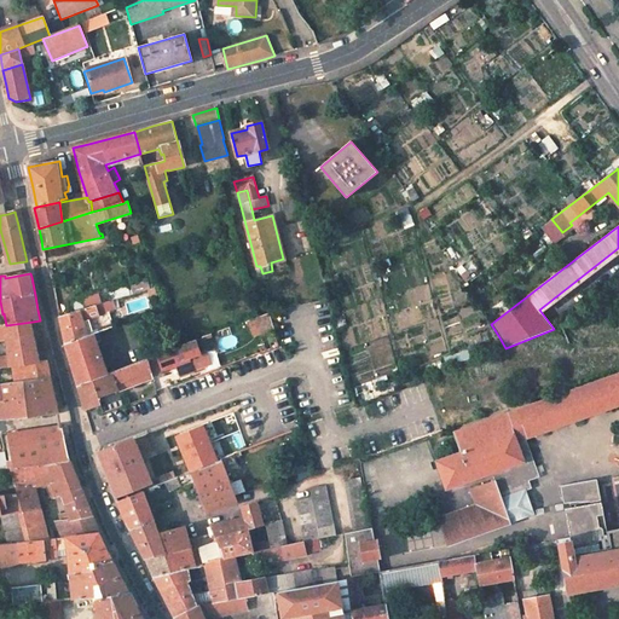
[(108,302),(86,308),(88,318),(110,312),(108,302)]
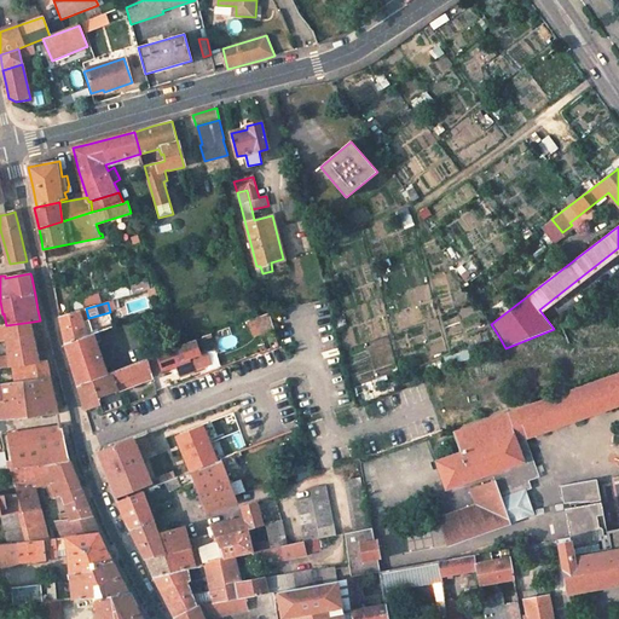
[(80,310),(87,328),(91,327),(88,318),(86,308),(80,310)]
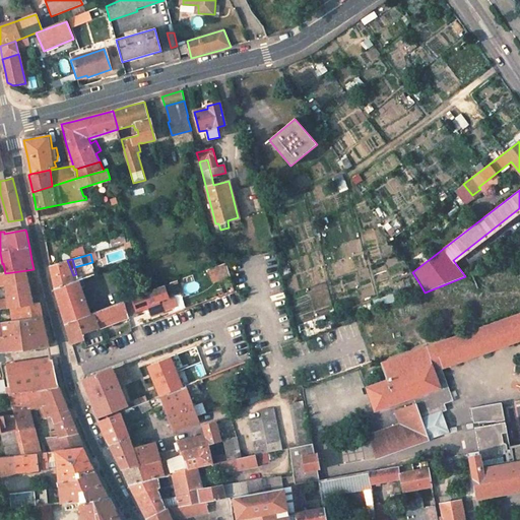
[(55,287),(79,279),(82,278),(91,275),(89,269),(76,274),(73,275),(67,260),(50,265),(53,276),(55,287)]
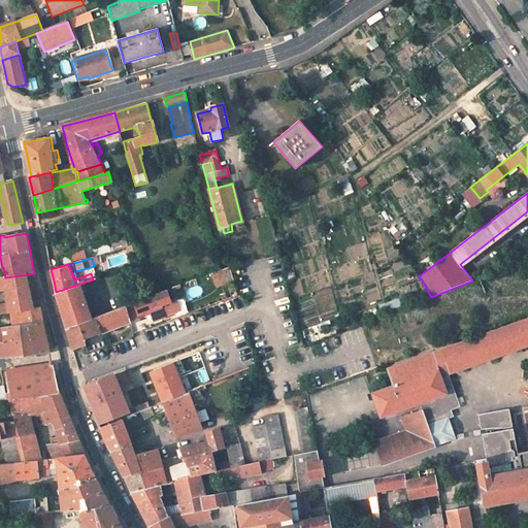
[(229,267),(210,274),(216,289),(234,282),(229,267)]
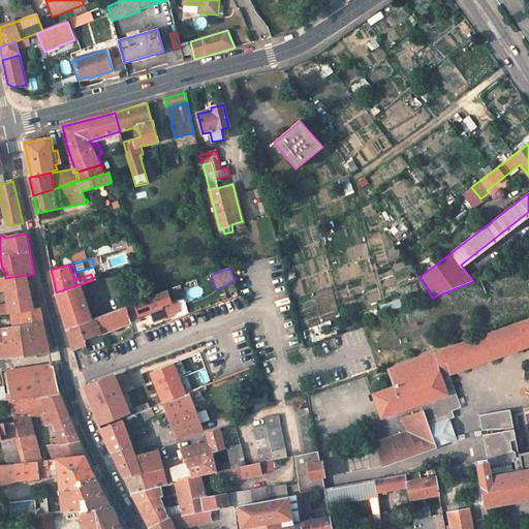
[(5,278),(0,278),(0,288),(5,288),(8,303),(0,303),(0,313),(12,312),(34,309),(31,291),(28,275),(5,278)]
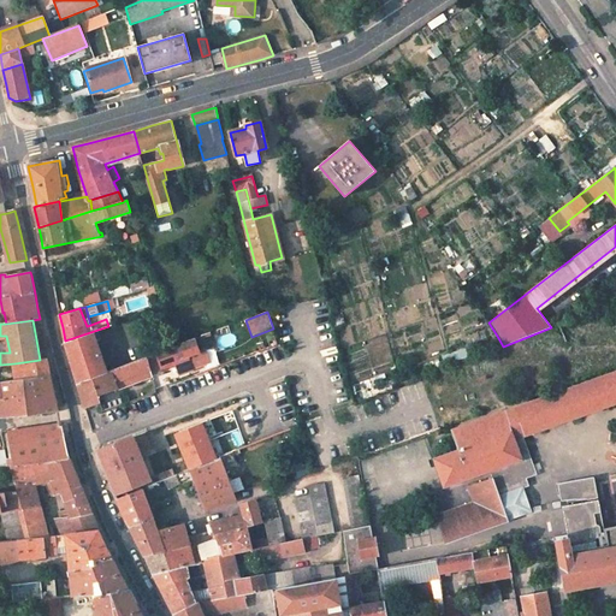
[(71,359),(78,384),(107,373),(96,339),(101,338),(99,333),(94,335),(94,331),(65,341),(71,359)]
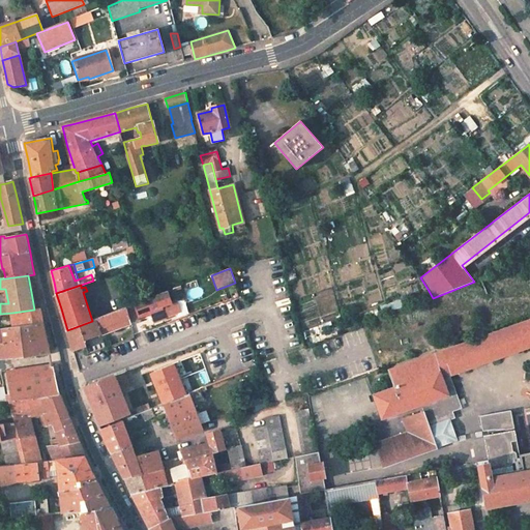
[(169,293),(126,307),(130,320),(140,317),(140,319),(151,314),(154,323),(167,319),(164,306),(172,303),(169,293)]
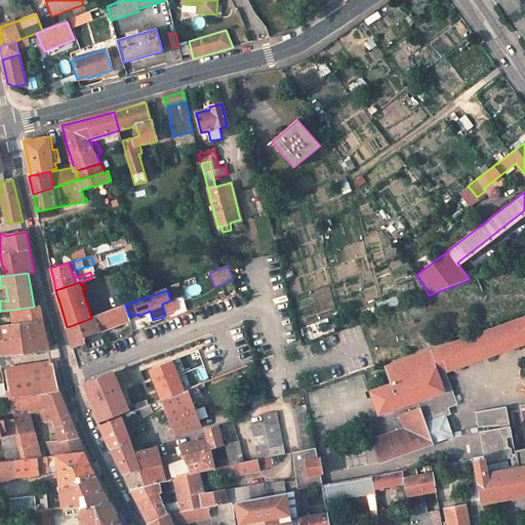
[(125,305),(96,316),(102,331),(130,320),(129,317),(125,305)]
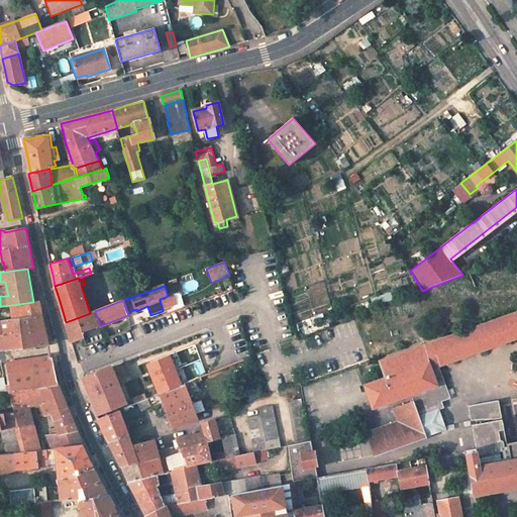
[(33,302),(12,305),(13,311),(14,320),(43,315),(42,309),(40,301),(33,302)]
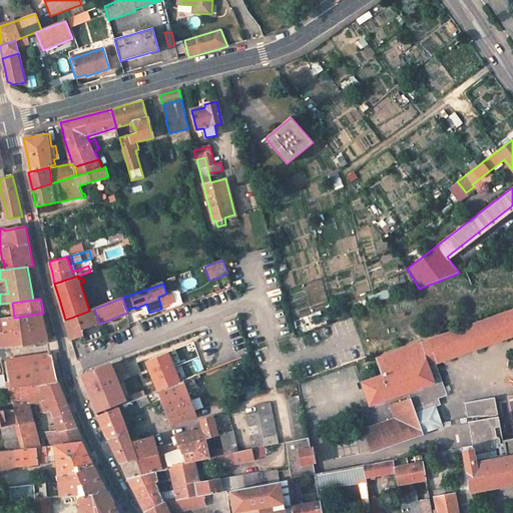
[(12,303),(0,304),(0,311),(13,309),(12,303)]
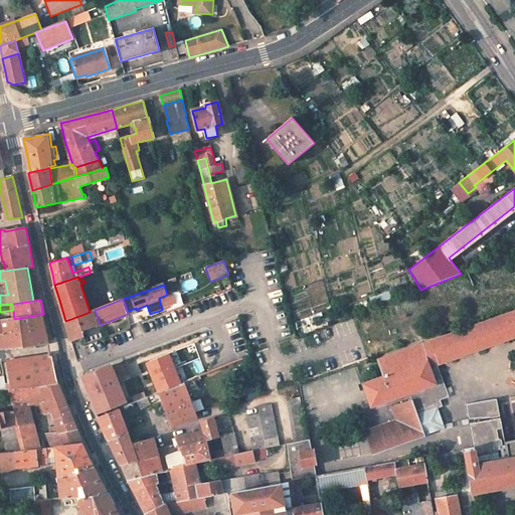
[(90,312),(65,321),(67,330),(69,336),(71,342),(86,337),(83,330),(100,325),(95,310),(90,312)]
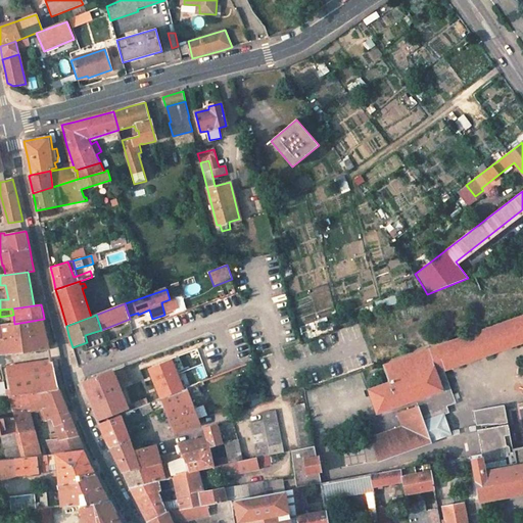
[(522,316),(384,365),(390,382),(369,389),(377,412),(417,397),(420,405),(398,412),(402,426),(370,437),(377,459),(402,450),(401,446),(410,444),(411,447),(421,445),(420,441),(422,441),(424,443),(427,441),(430,439),(430,440),(450,433),(443,414),(449,412),(445,401),(453,399),(442,370),(522,341),(522,316)]
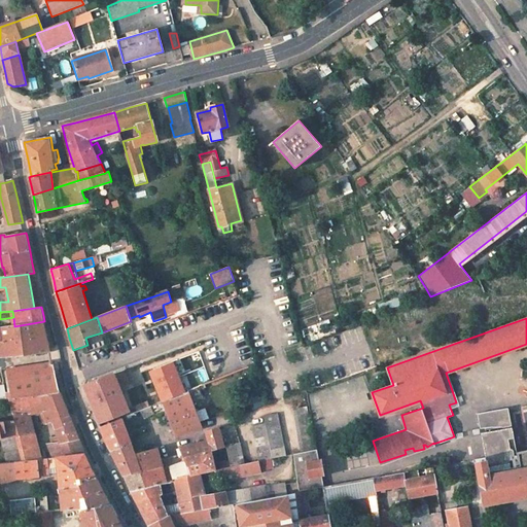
[(0,328),(0,356),(50,351),(47,338),(44,321),(14,326),(0,328)]
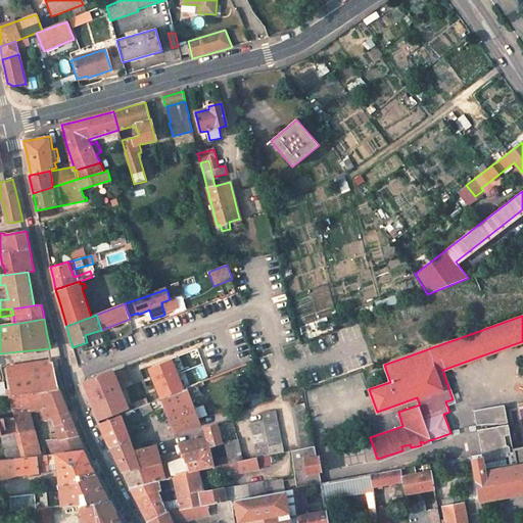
[(147,368),(159,398),(184,388),(172,358),(147,368)]
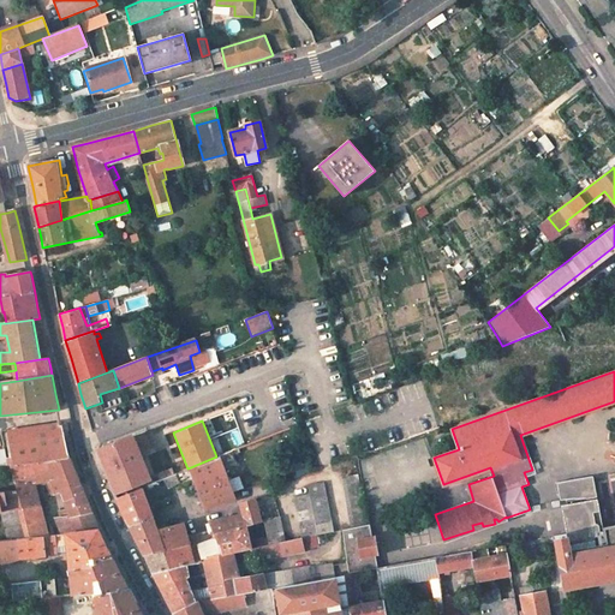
[(7,449),(0,449),(0,465),(30,463),(45,461),(71,458),(65,435),(63,424),(61,423),(9,431),(15,457),(10,458),(7,449)]
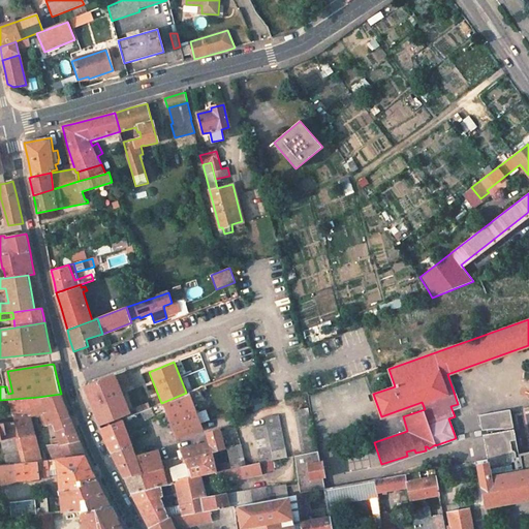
[(116,375),(84,386),(91,404),(100,426),(130,413),(116,375)]
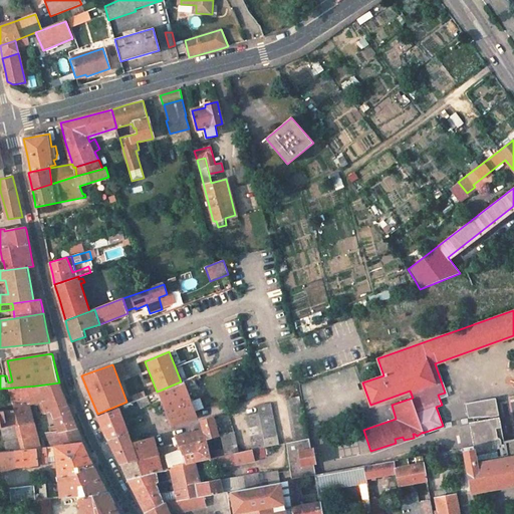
[(194,377),(139,400),(143,408),(162,397),(165,410),(192,400),(190,395),(199,391),(194,377)]
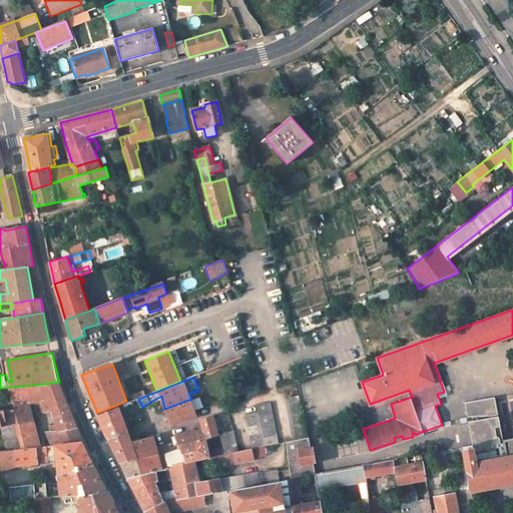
[(59,382),(37,385),(43,401),(48,412),(52,411),(55,419),(71,414),(63,393),(59,382)]
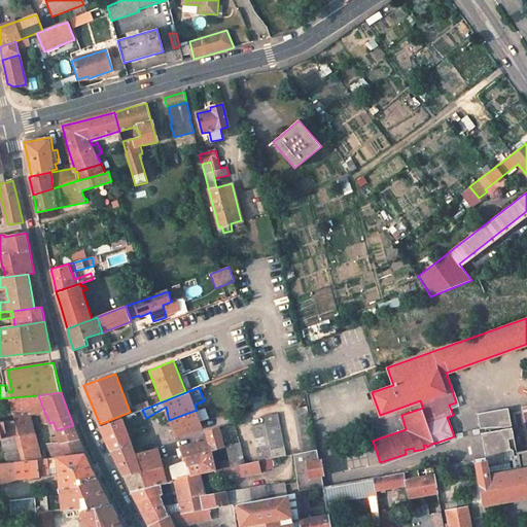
[(38,395),(26,396),(31,413),(44,412),(38,395)]
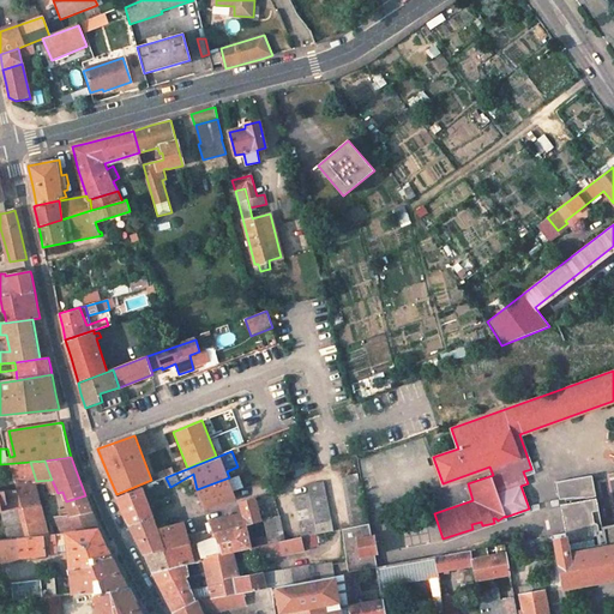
[(30,462),(0,464),(0,471),(13,470),(16,489),(0,491),(0,510),(1,510),(19,507),(37,504),(34,481),(36,481),(30,462)]
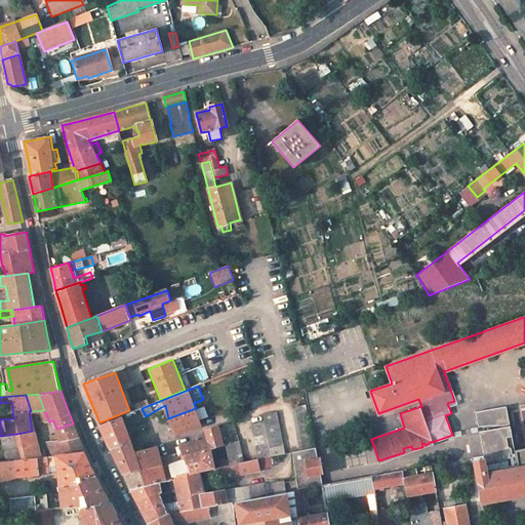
[(307,405),(292,407),(298,450),(313,447),(307,405)]
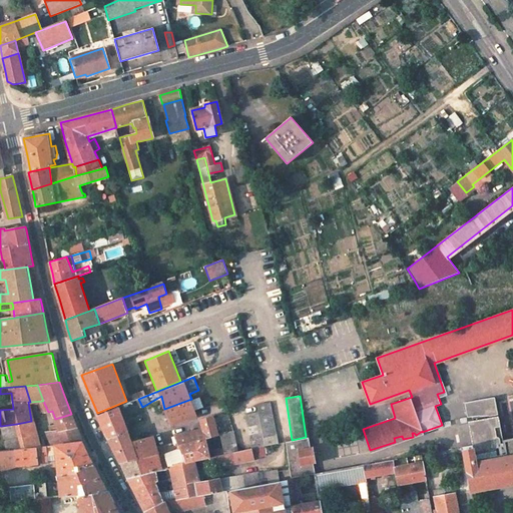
[(495,398),(465,403),(467,418),(472,417),(472,420),(498,415),(495,398)]
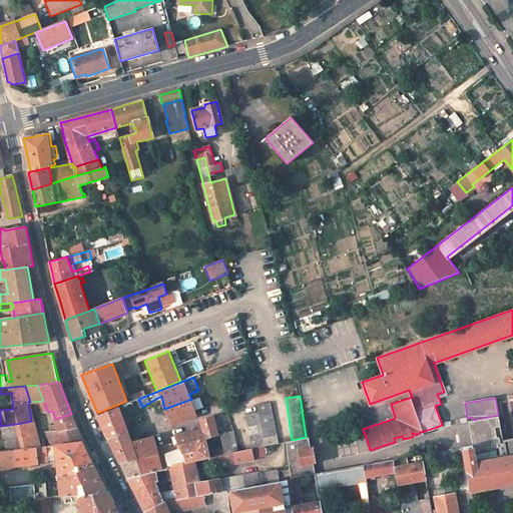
[(191,399),(164,409),(170,425),(197,417),(195,410),(191,399)]
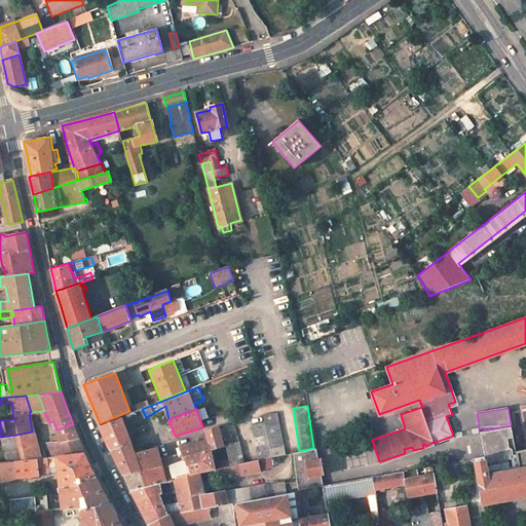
[(276,413),(263,416),(265,422),(252,425),(259,459),(286,454),(276,413)]
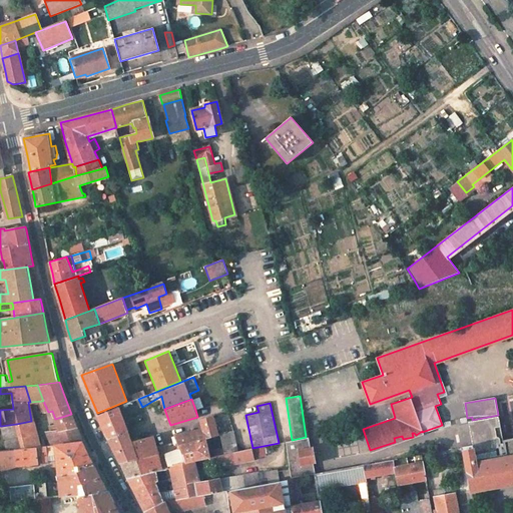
[(119,408),(98,416),(101,426),(104,432),(108,440),(127,432),(119,408)]
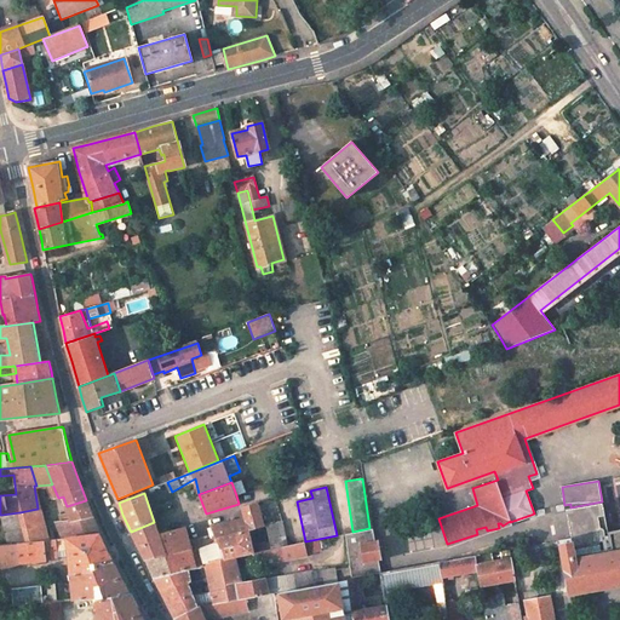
[(86,500),(67,506),(69,514),(61,515),(62,521),(58,521),(63,538),(99,534),(92,516),(86,500)]
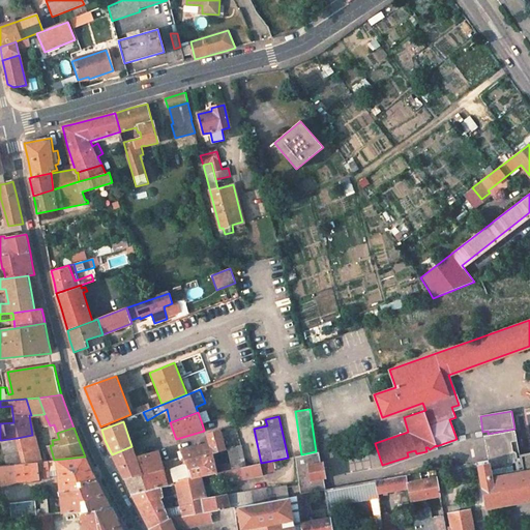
[(514,430),(483,436),(486,446),(517,440),(514,430)]
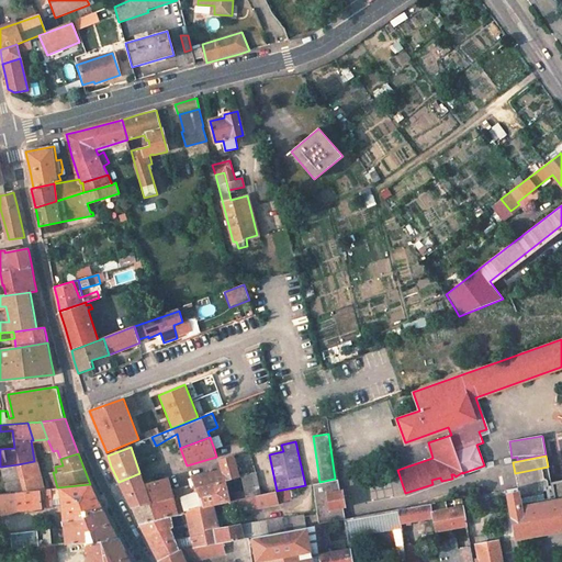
[(222,470),(188,480),(190,486),(191,485),(192,490),(197,489),(225,481),(239,476),(234,457),(220,460),(222,470)]
